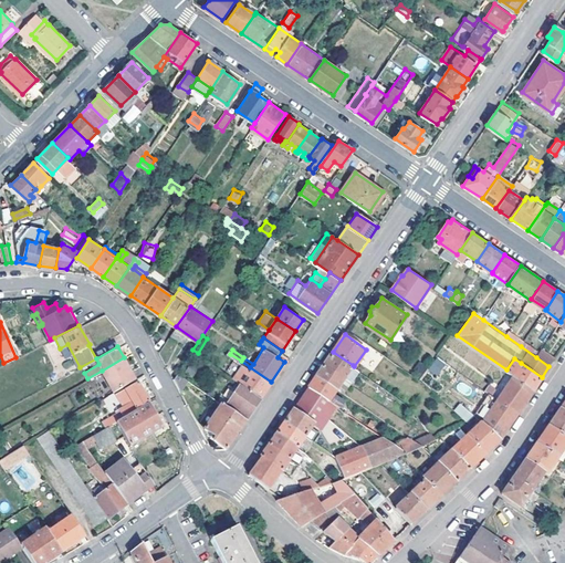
[(553,360),(541,351),(536,357),(548,366),(553,360)]
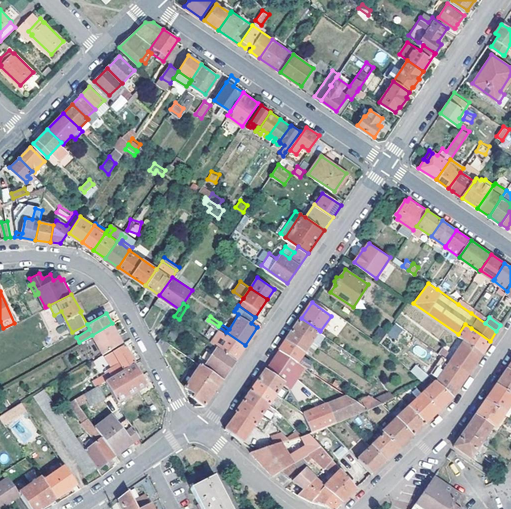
[(294,328),(312,341),(319,330),(301,318),(294,328)]
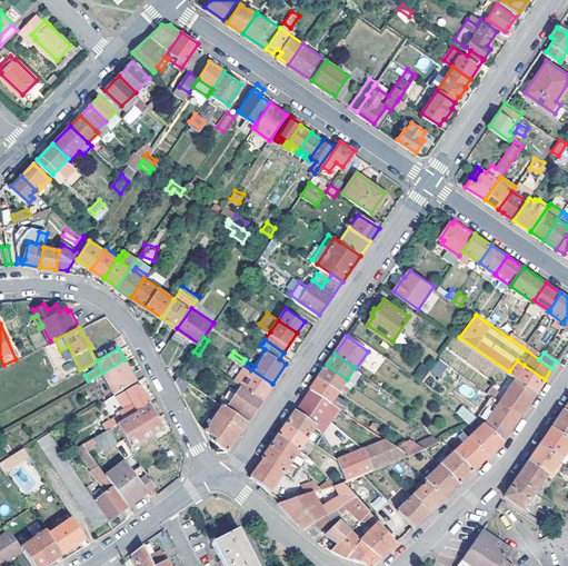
[(432,370),(442,375),(448,360),(438,356),(432,370)]
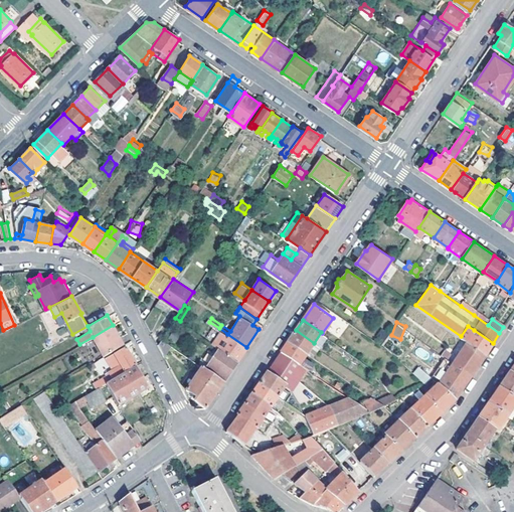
[(123,344),(113,325),(93,337),(103,356),(123,344)]
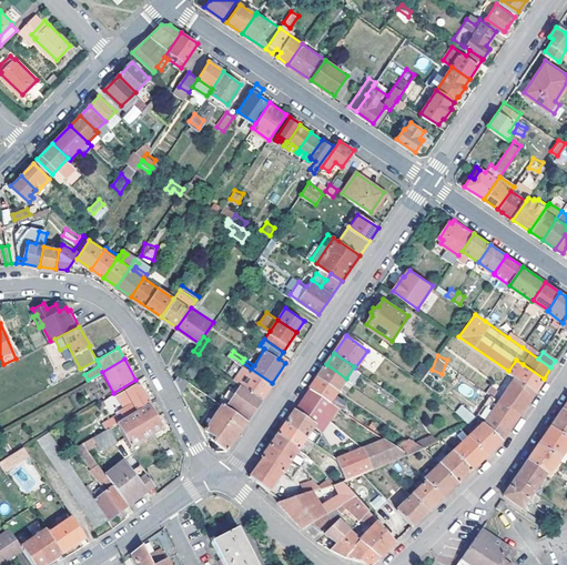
[(414,372),(423,377),(429,365),(421,360),(414,372)]
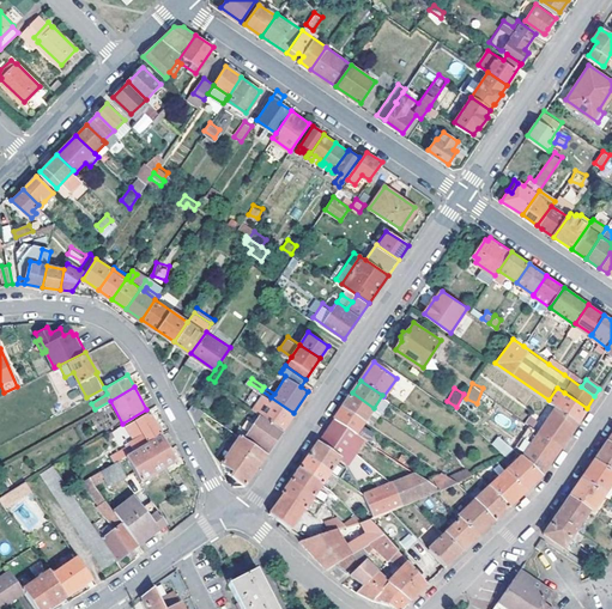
[(556,405),(564,393),(557,388),(549,400),(556,405)]
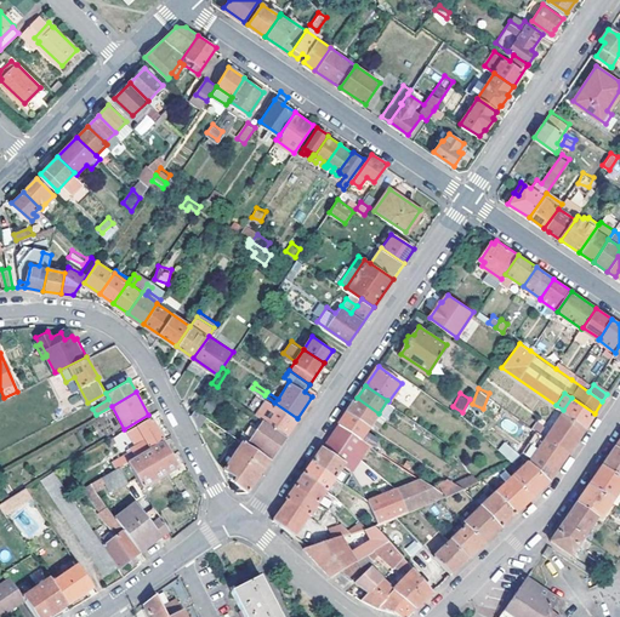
[(379,413),(357,398),(348,410),(370,426),(379,413)]
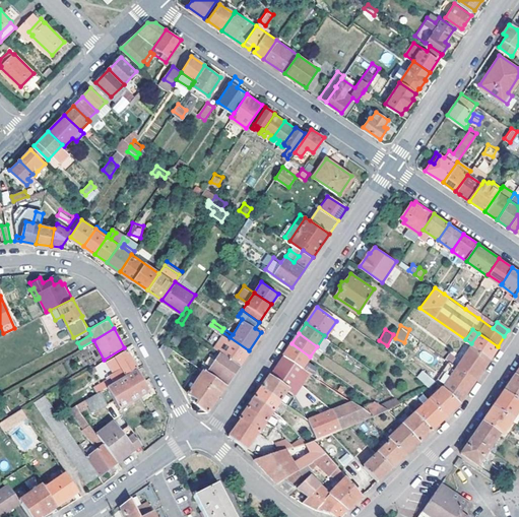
[(498,346),(478,333),(471,343),(472,344),(490,357),(498,346)]
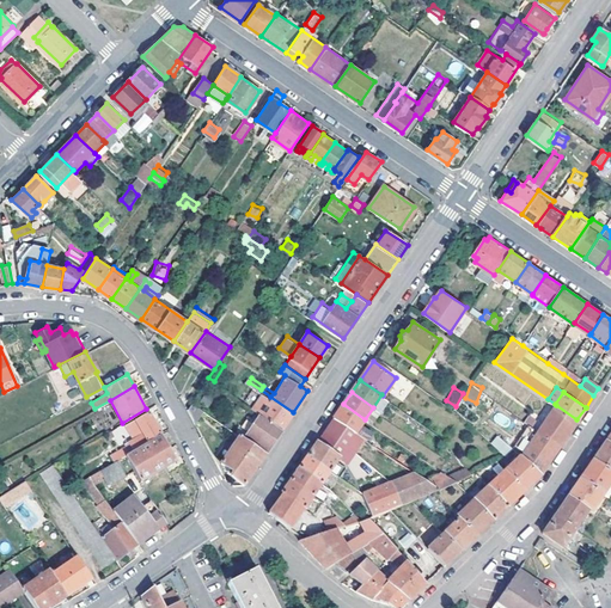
[(260,412),(282,428),(283,428),(293,412),(270,397),(264,405),(257,400),(252,407),(260,412)]
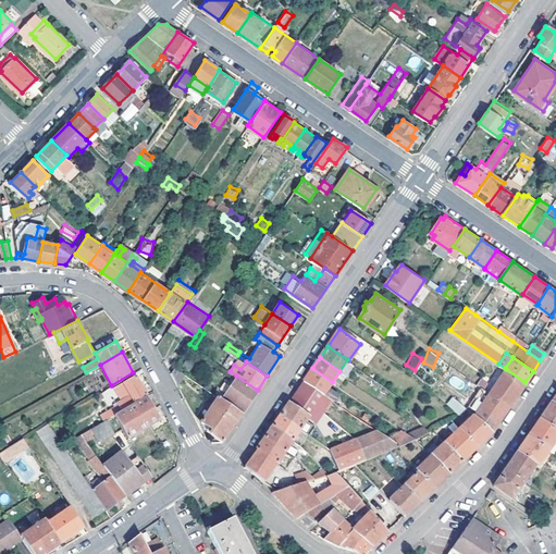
[(171,369),(177,381),(183,371),(174,366),(171,369)]
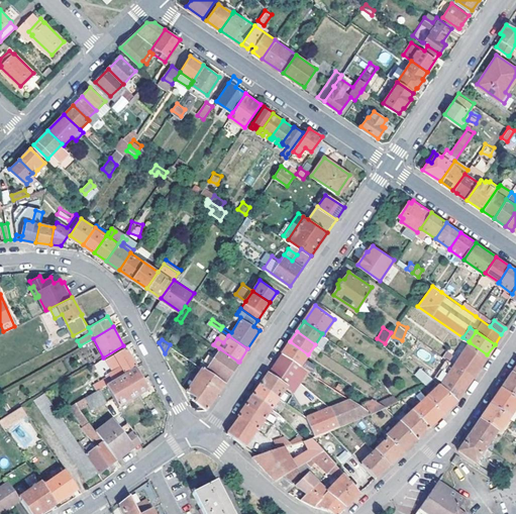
[(283,352),(304,367),(309,371),(310,371),(314,366),(305,358),(308,354),(290,341),(283,352)]
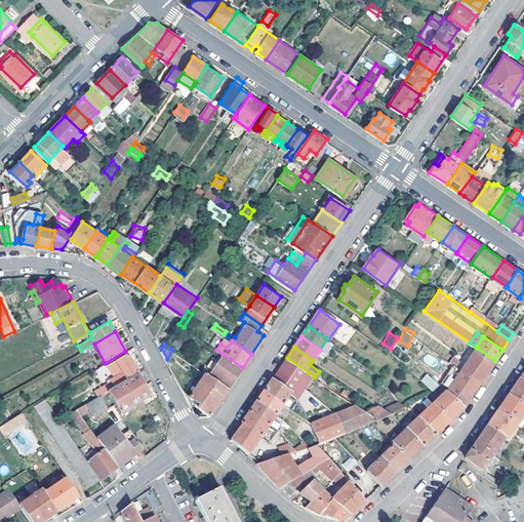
[(477,348),(462,369),(480,383),(494,360),(477,348)]
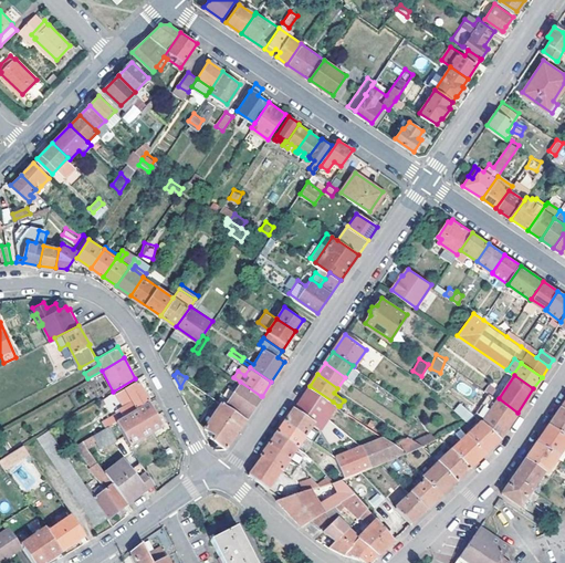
[(149,400),(138,381),(125,388),(133,400),(119,408),(121,410),(103,421),(105,427),(107,426),(116,420),(149,400)]
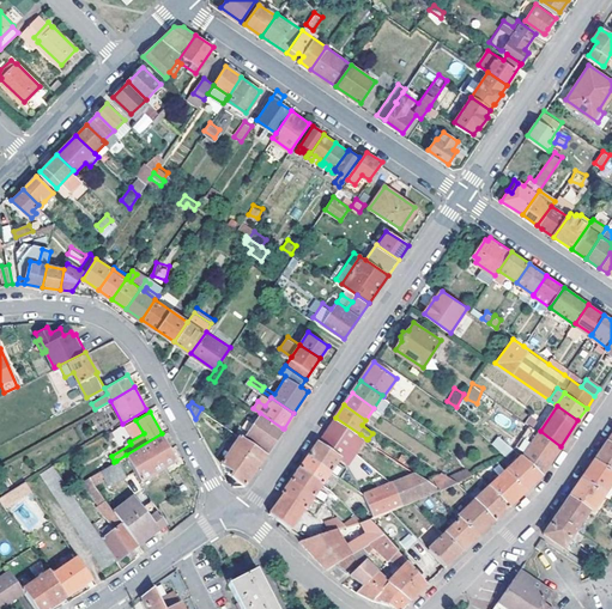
[(267,452),(283,428),(260,413),(244,437),(267,452)]
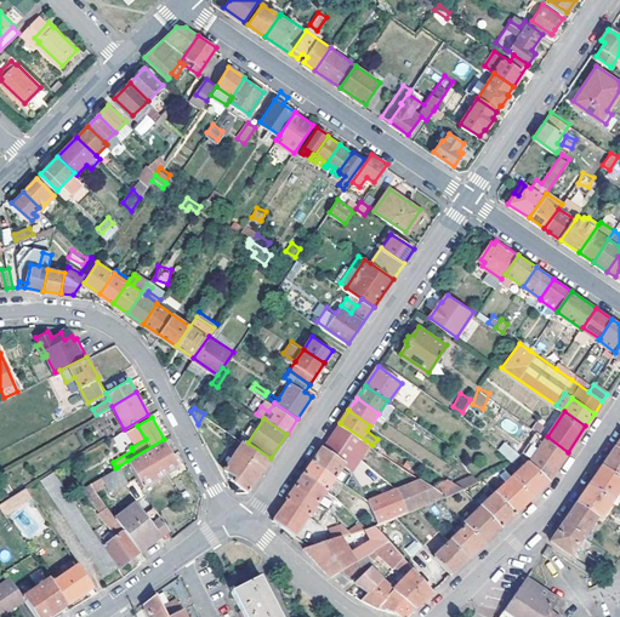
[(340,423),(313,461),(335,475),(343,462),(348,464),(365,440),(340,423)]
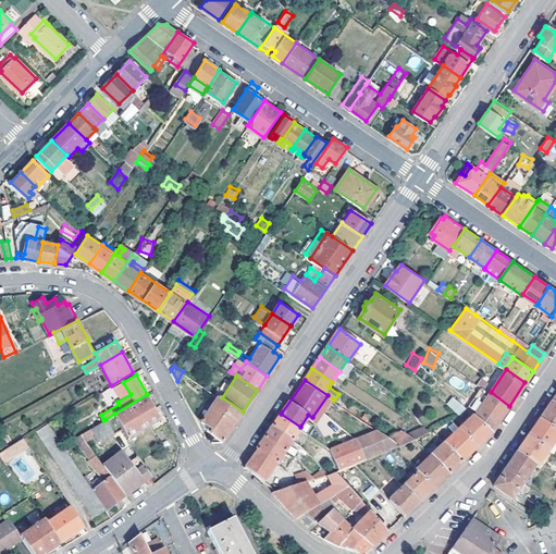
[(491,392),(474,414),(476,415),(491,431),(509,406),(491,392)]
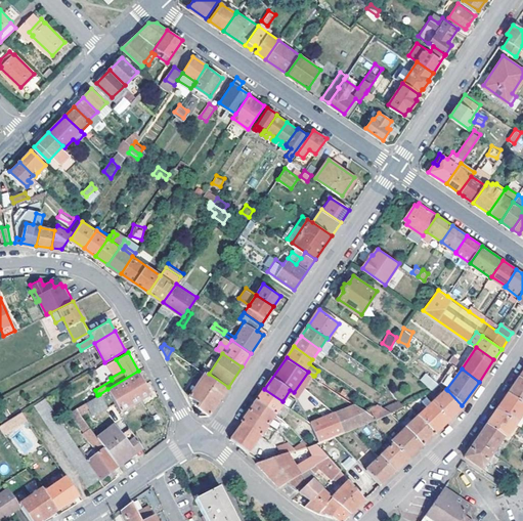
[(433,388),(439,381),(427,370),(421,377),(433,388)]
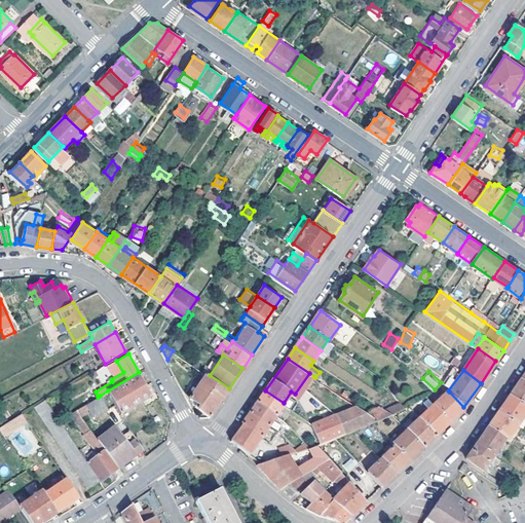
[(108,390),(121,413),(152,395),(139,372),(108,390)]
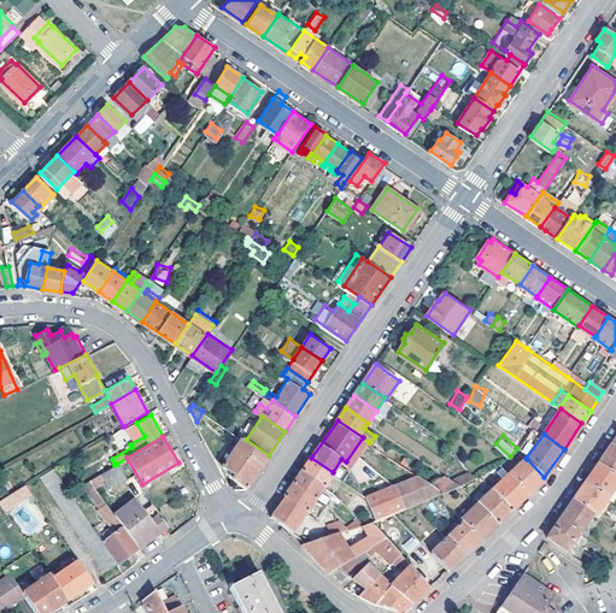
[(247,487),(269,455),(246,440),(242,437),(224,464),(236,473),(234,477),(247,487)]
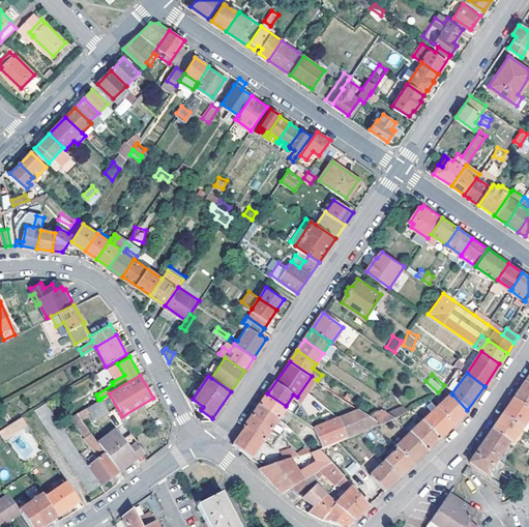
[(317,380),(312,376),(297,397),(293,394),(293,396),(302,401),(317,380)]
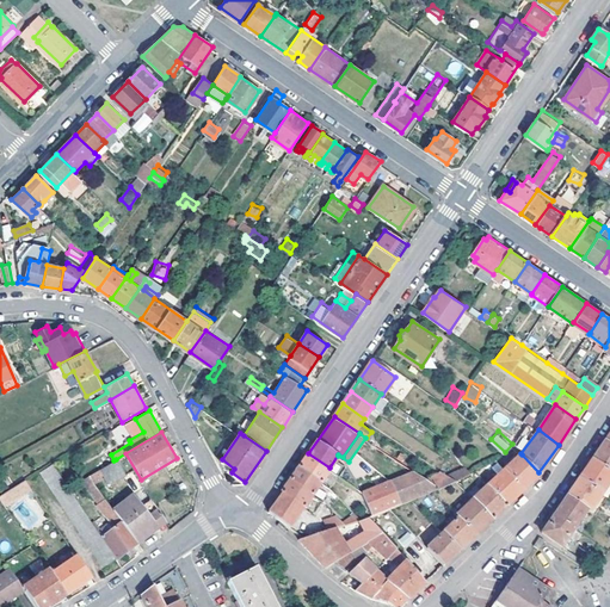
[(609,440),(605,438),(592,457),(609,468),(609,440)]
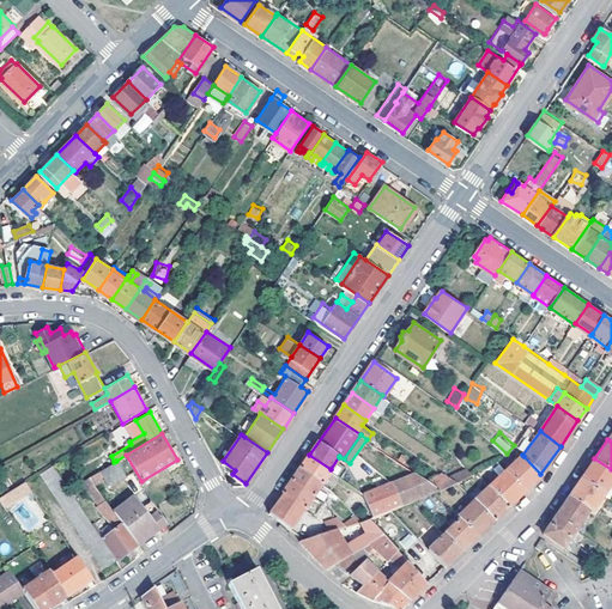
[(331,469),(309,455),(301,467),(322,481),(331,469)]
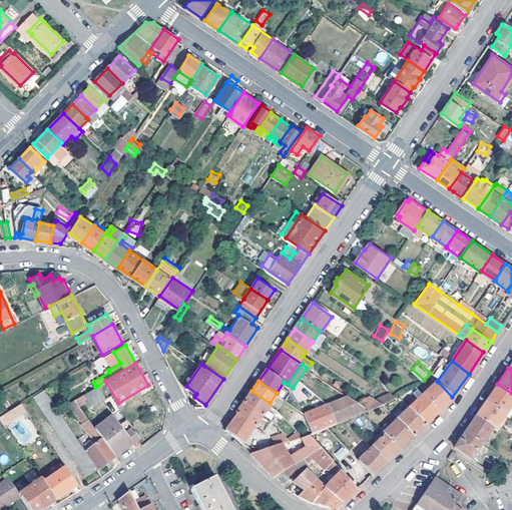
[(438,382),(425,393),(440,409),(452,397),(438,382)]
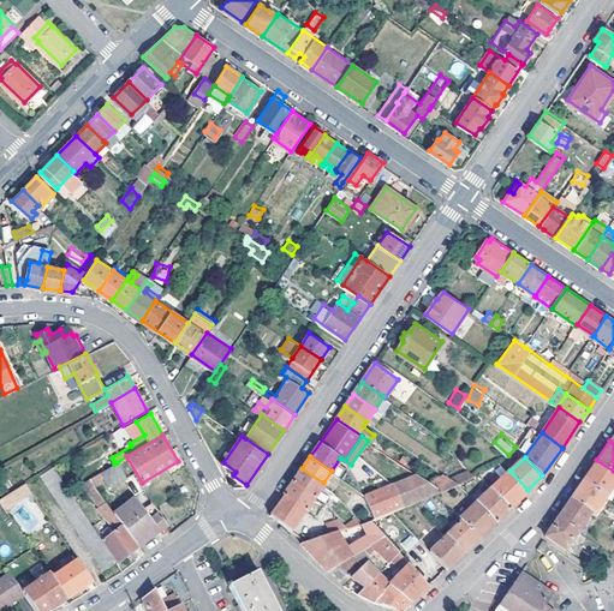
[(613,471),(596,460),(584,478),(607,493),(613,484),(613,471)]
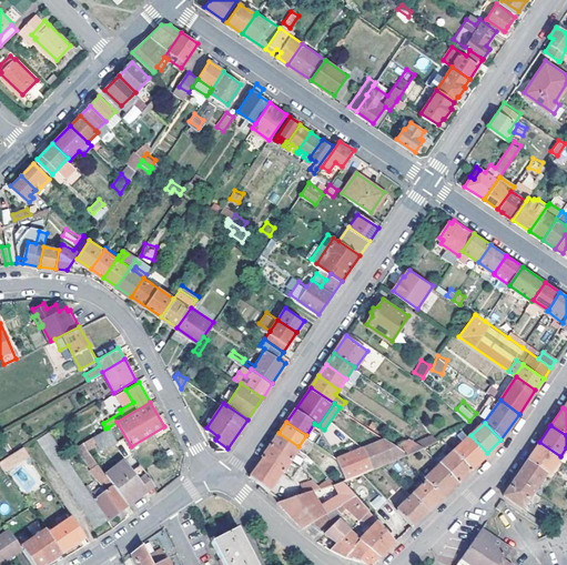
[(115,441),(108,427),(105,429),(83,442),(98,463),(103,460),(98,452),(115,441)]
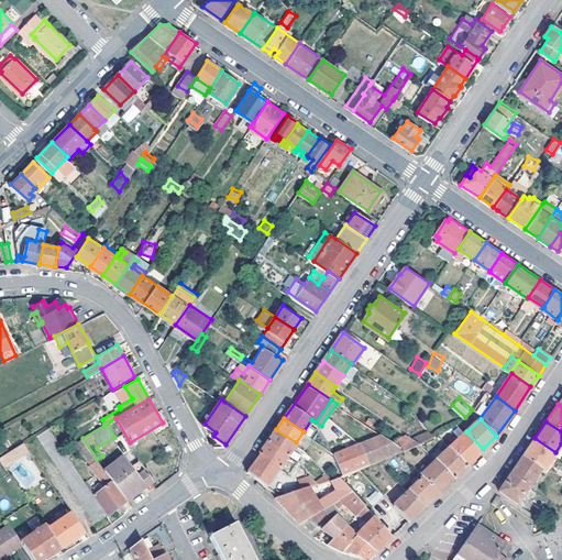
[(90,490),(63,450),(48,428),(36,435),(97,523),(109,515),(108,515),(90,490)]
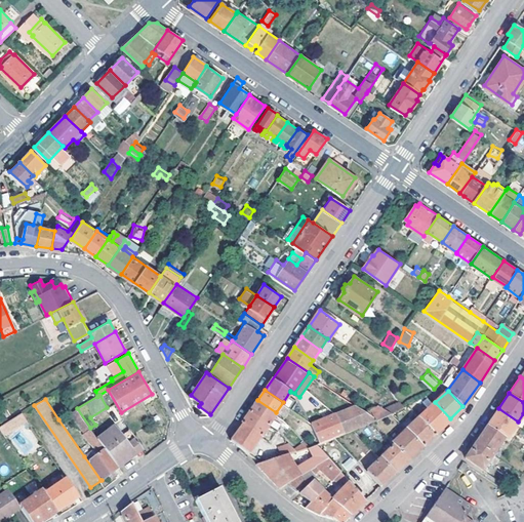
[(250,410),(269,424),(276,412),(257,400),(250,410)]
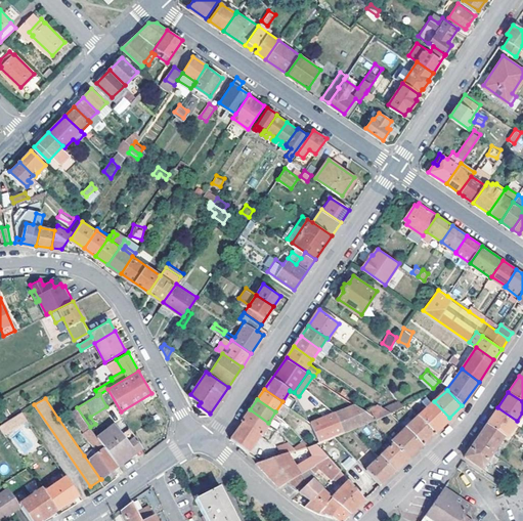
[(400,400),(383,408),(390,413),(392,411),(405,406),(404,405),(400,400)]
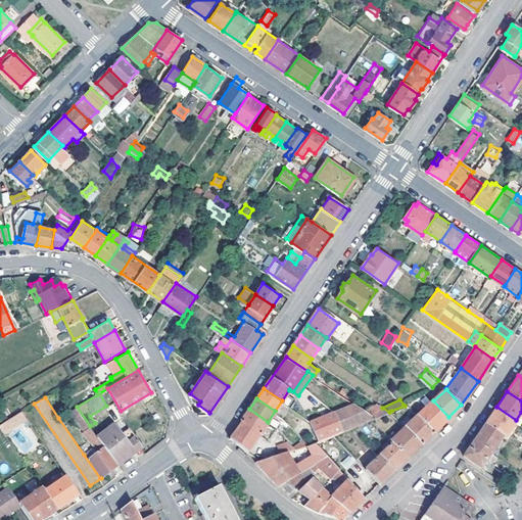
[(448,417),(433,400),(419,414),(434,430),(448,417)]
